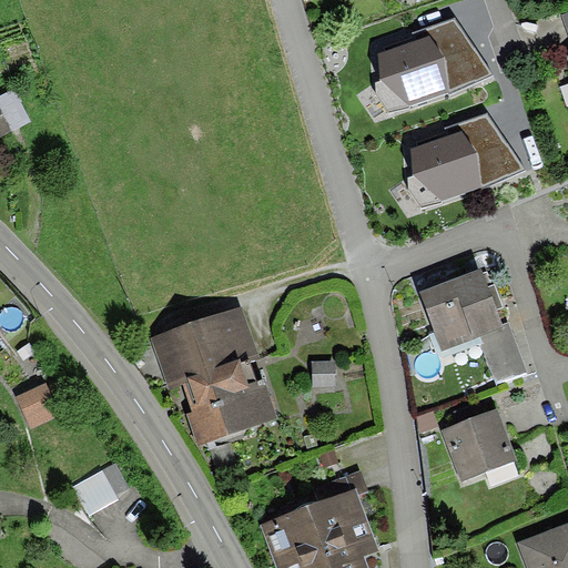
[(415,40),(379,53),(381,79),(376,81),(378,92),(389,112),(452,93),(494,73),(456,19),(413,32),(415,40)]
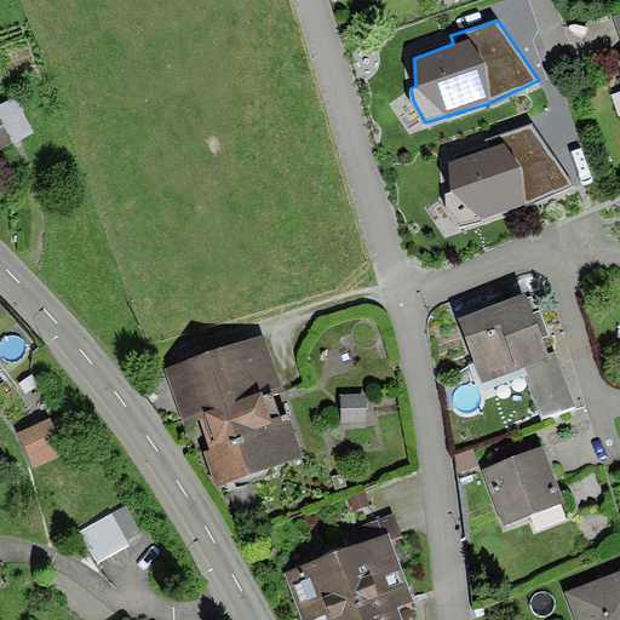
[(17,98),(0,107),(0,151),(36,133),(17,98)]
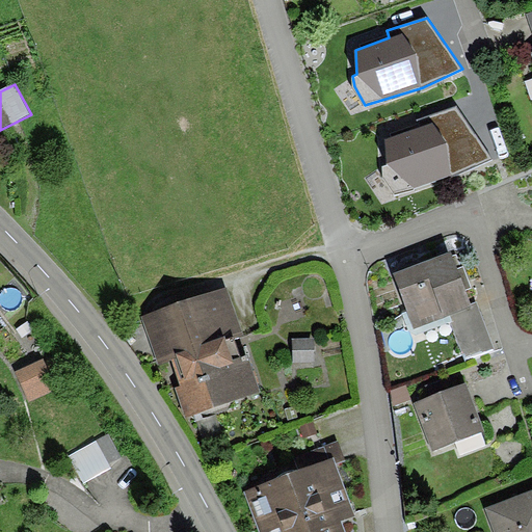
[(420,127),(387,138),(388,165),(380,168),(382,177),(395,195),(418,190),(454,177),(493,159),(456,109),(417,120),(420,127)]
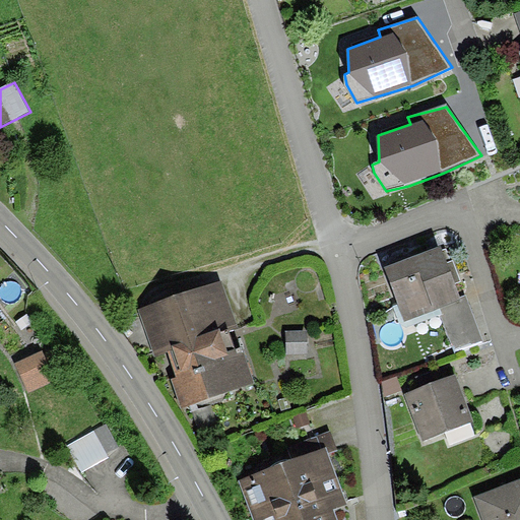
[(453,300),(435,254),(385,273),(403,319),(453,300)]
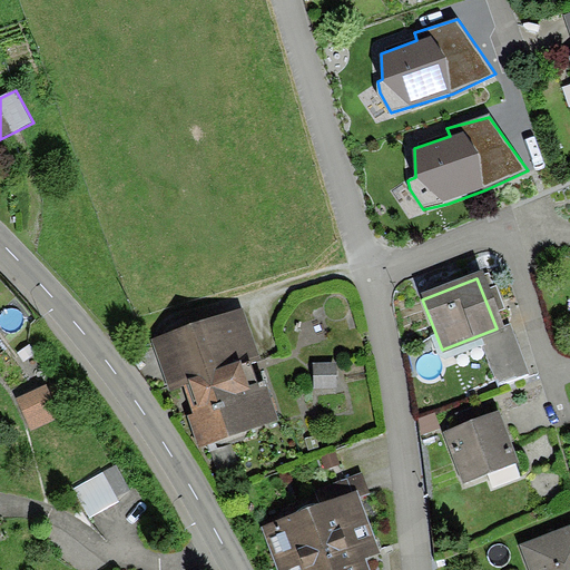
[(153,338),(169,391),(184,385),(193,412),(186,414),(197,446),(278,419),(242,308),(153,338)]
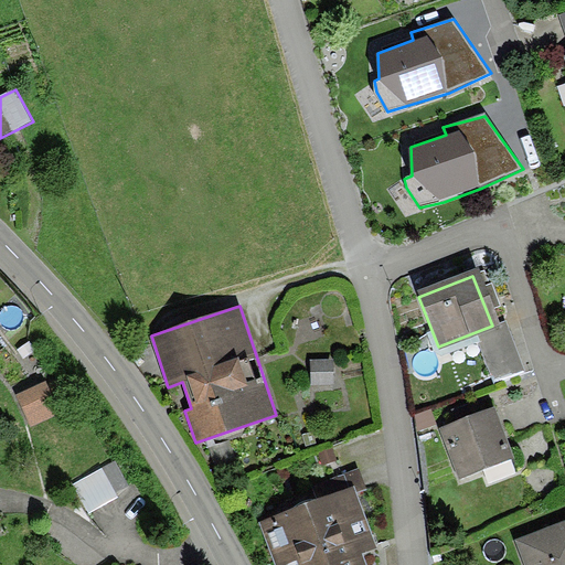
[(515,329),(483,338),(497,382),(529,373),(515,329)]
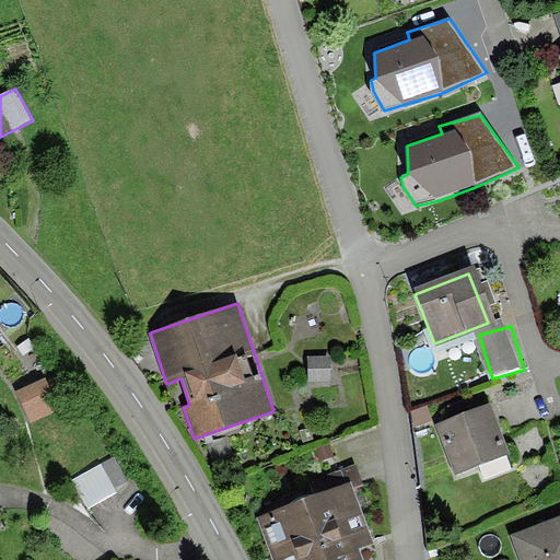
[(330,356),(308,357),(308,381),(331,380),(330,356)]
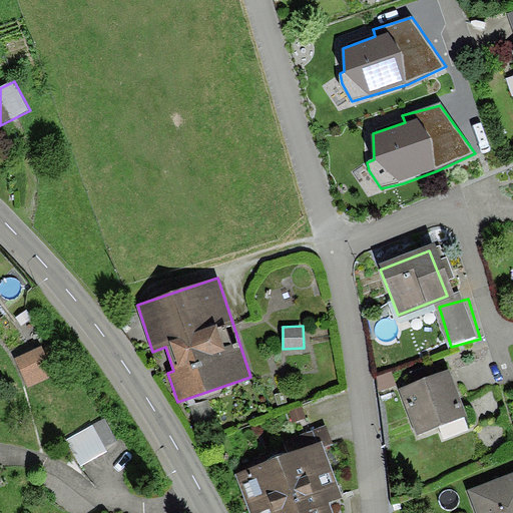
[(42,348),(16,359),(28,387),(54,376),(42,348)]
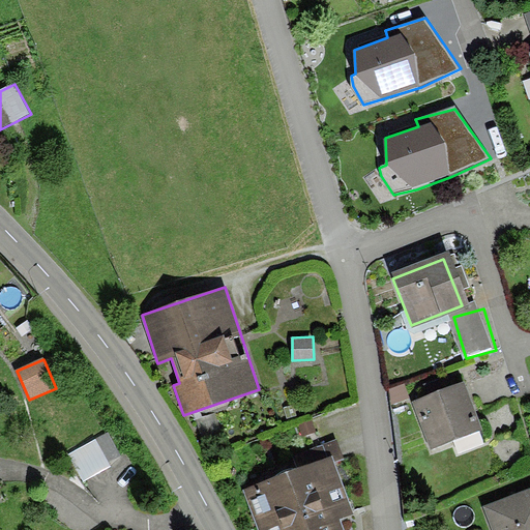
[(476,430),(459,388),(413,407),(430,448),(476,430)]
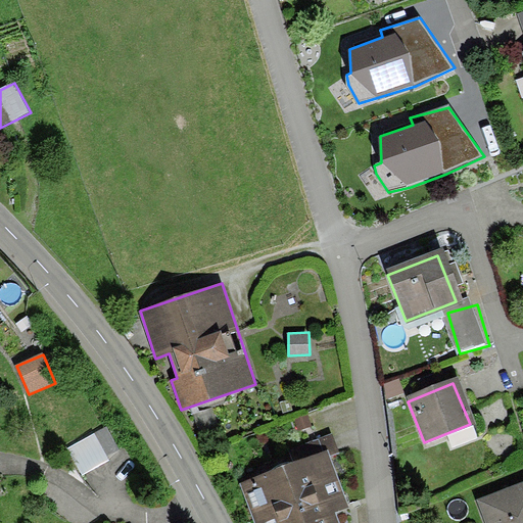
[(106,427),(68,448),(83,474),(109,460),(107,456),(119,449),(106,427)]
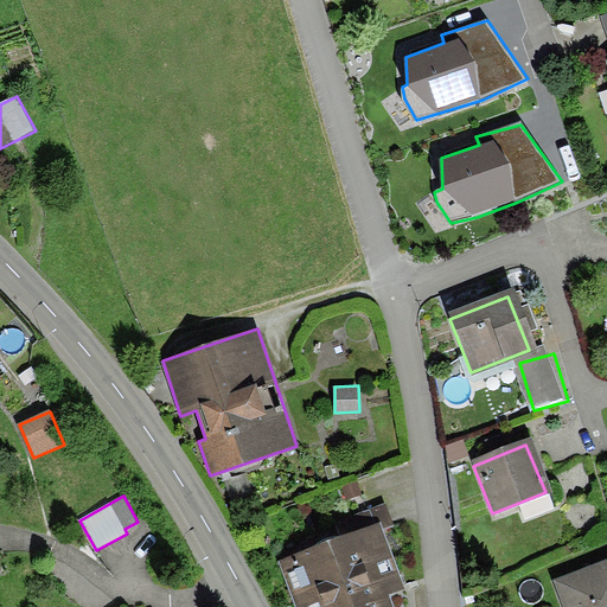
[(397,606),(371,540),(291,572),(305,606),(397,606)]
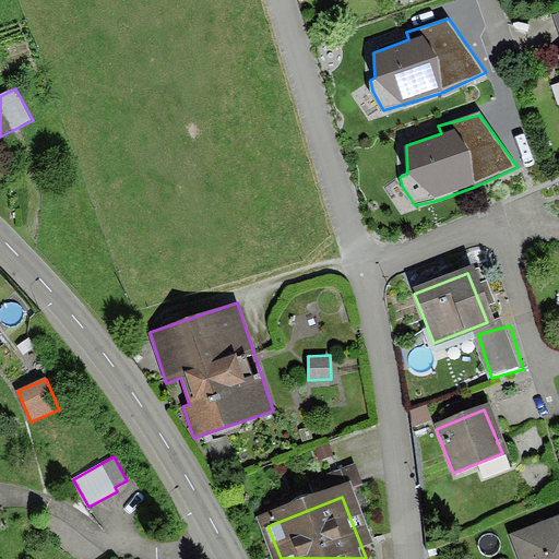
[(558,558),(558,525),(507,543),(512,558),(558,558)]
